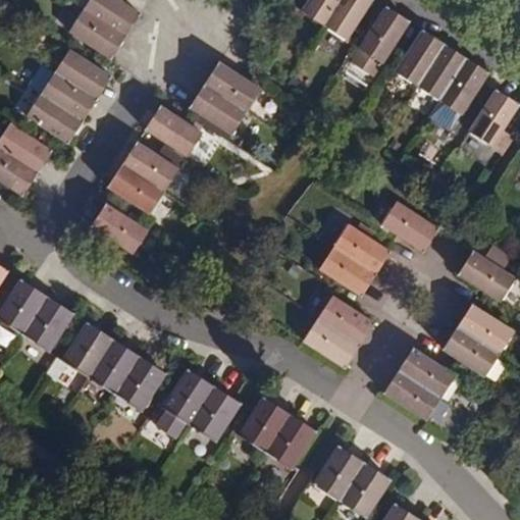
[(90,0),(85,8),(127,36),(143,13),(123,1),(122,0),(90,0)]
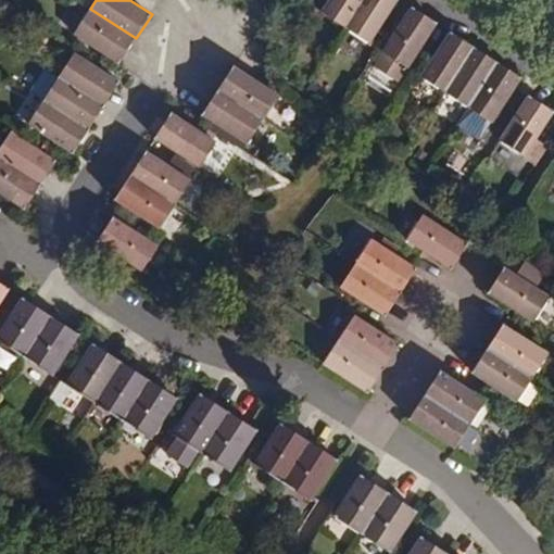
[(344,27),(362,0),(329,0),(322,12),(344,27)]
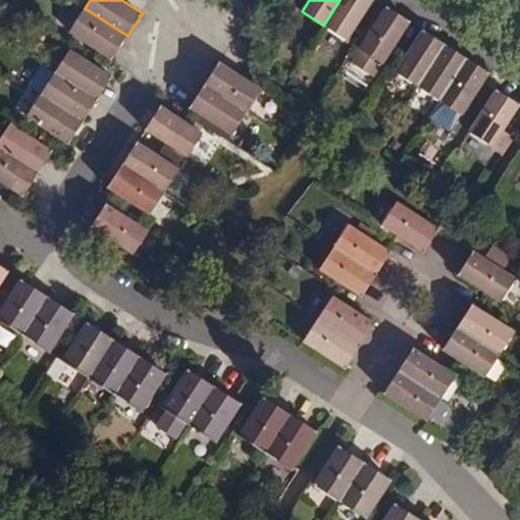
[(340,0),(323,26),(347,40),(372,0),(340,0)]
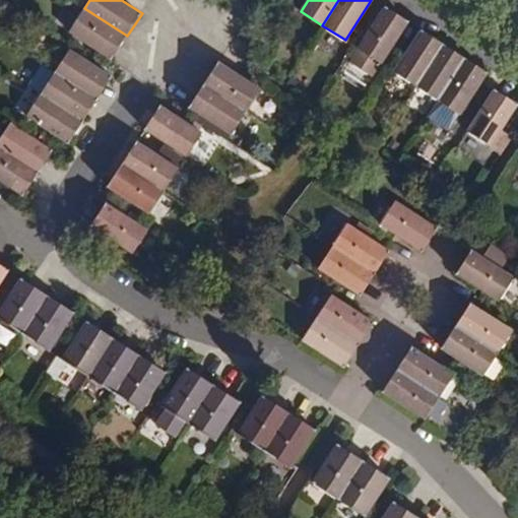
[(408,20),(386,5),(359,49),(350,62),(372,75),(408,20)]
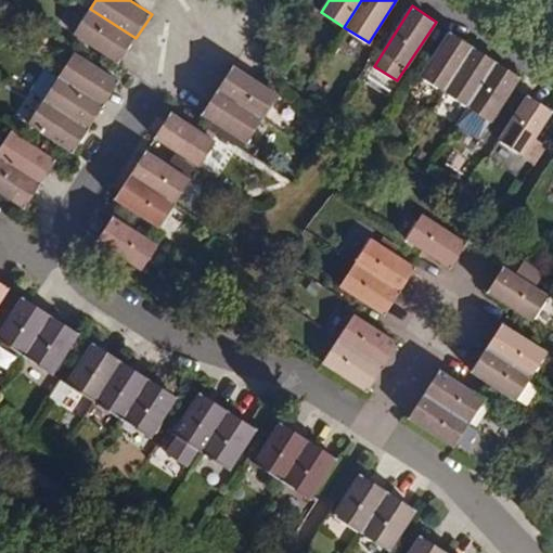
[(120,63),(136,38),(90,9),(74,34),(120,63)]
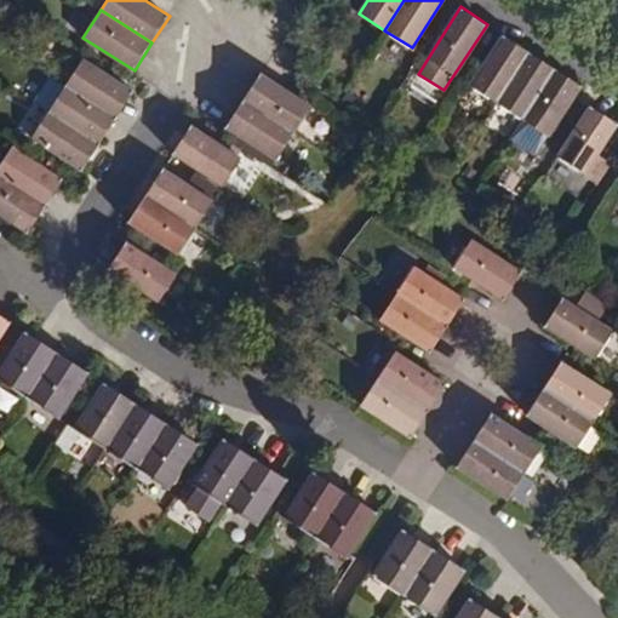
[(469,85),(496,103),(530,51),(502,34),(469,85)]
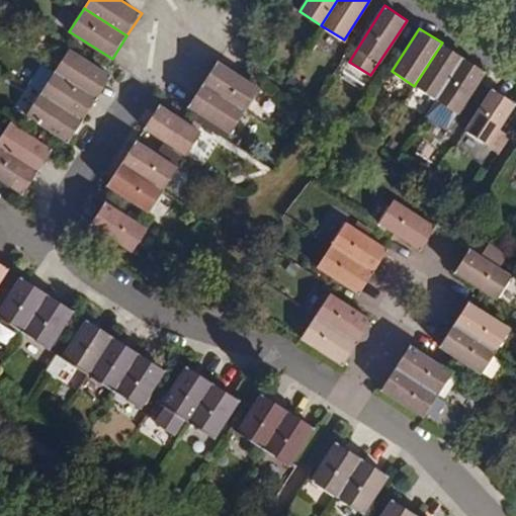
[(414,86),(436,100),(464,57),(442,43),(414,86)]
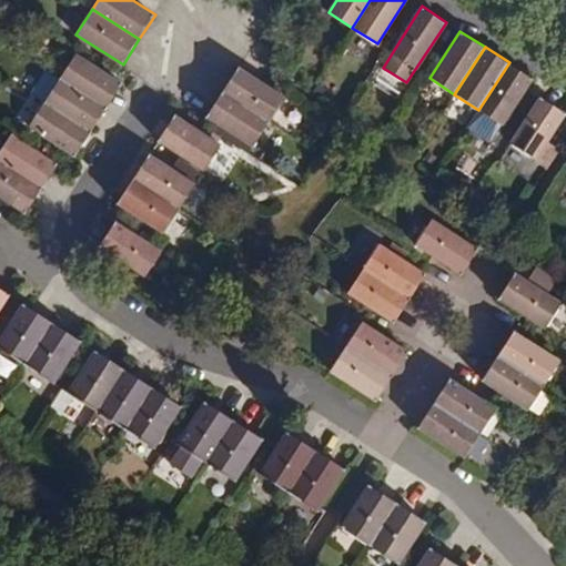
[(78,53),(62,79),(107,108),(123,83),(78,53)]
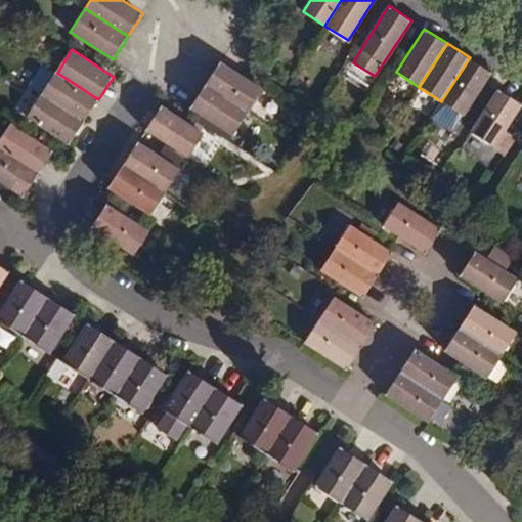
[(470,57),(441,101),(463,116),(491,71),(470,57)]
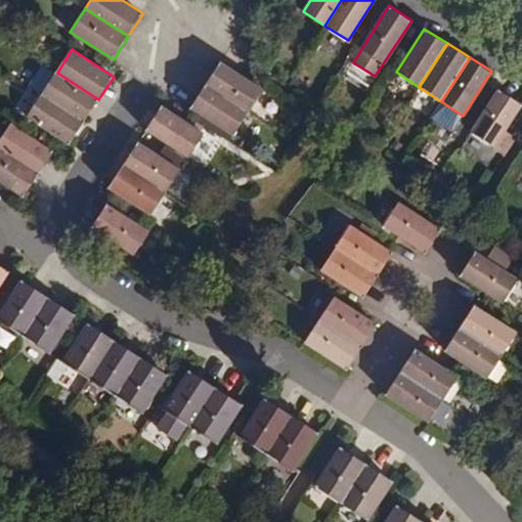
[(220,61),(206,84),(249,112),(263,89),(220,61)]
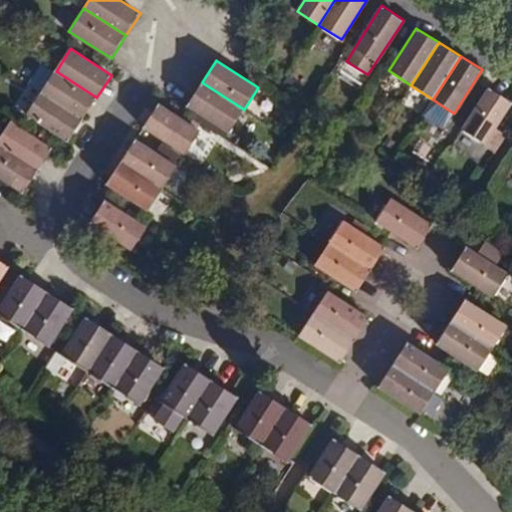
[(96,97),(56,71),(43,63),(30,84),(42,91),(83,117),(96,97)]
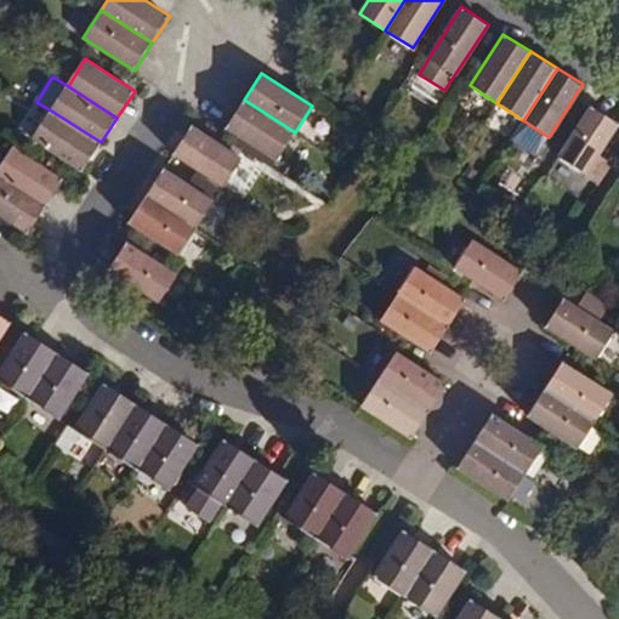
[(295,132),(244,100),(228,123),(226,126),(278,160),(295,132)]
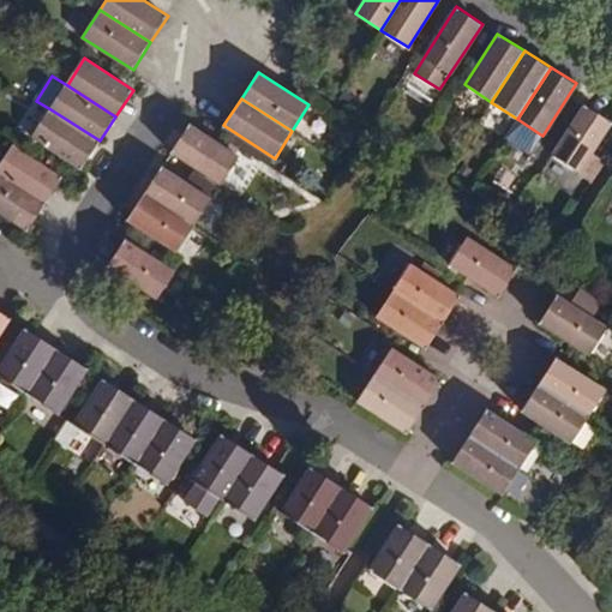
[(611,121),(585,105),(551,156),(579,173),(576,175),(589,184),(605,160),(592,151),(611,121)]
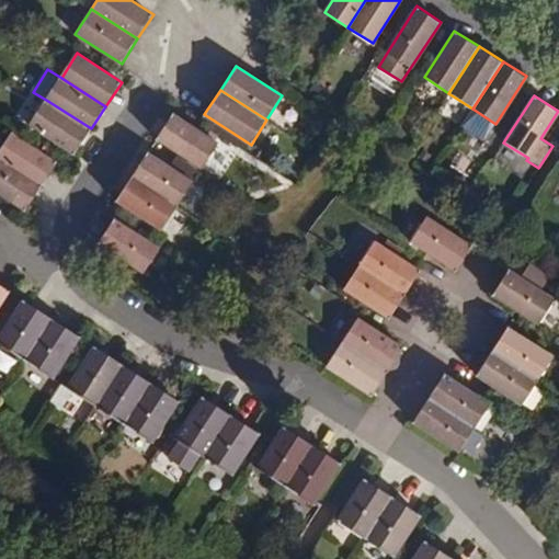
[(91,128),(46,100),(31,124),(76,153),(91,128)]
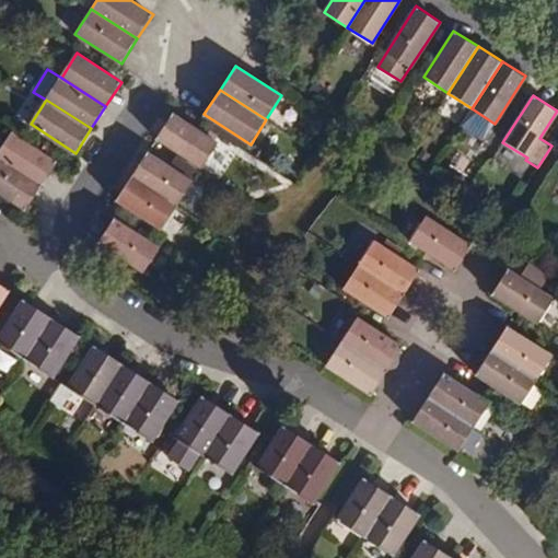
[(221,143),(173,113),(157,138),(205,170),(221,143)]
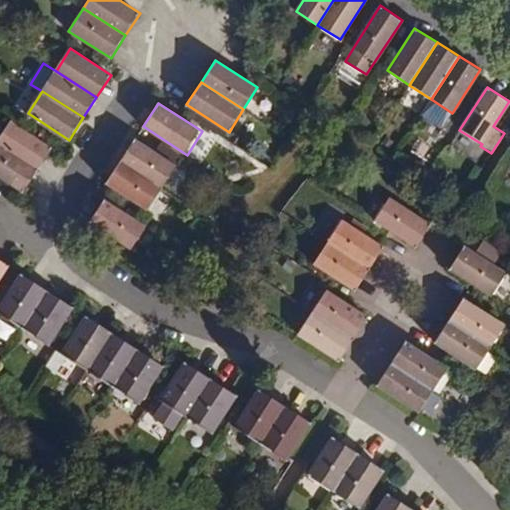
[(10,121),(0,136),(0,144),(38,169),(51,148),(10,121)]
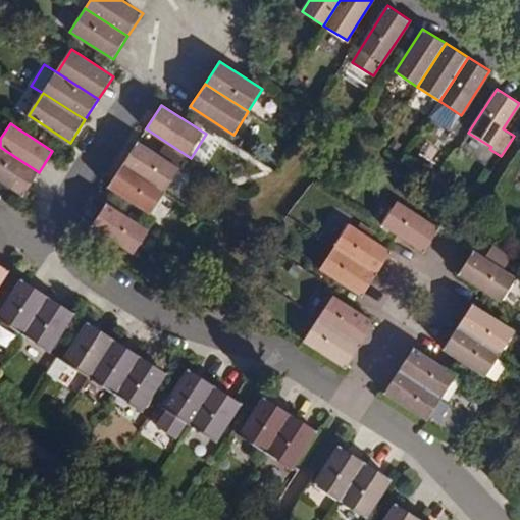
[(137,143),(122,164),(167,193),(182,171),(137,143)]
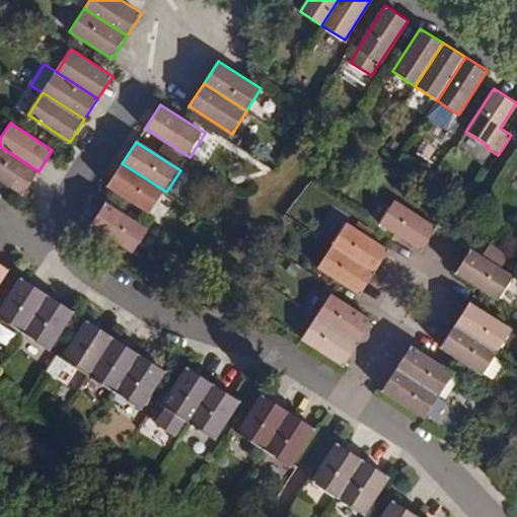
[(39,171),(0,146),(0,177),(24,194),(39,171)]
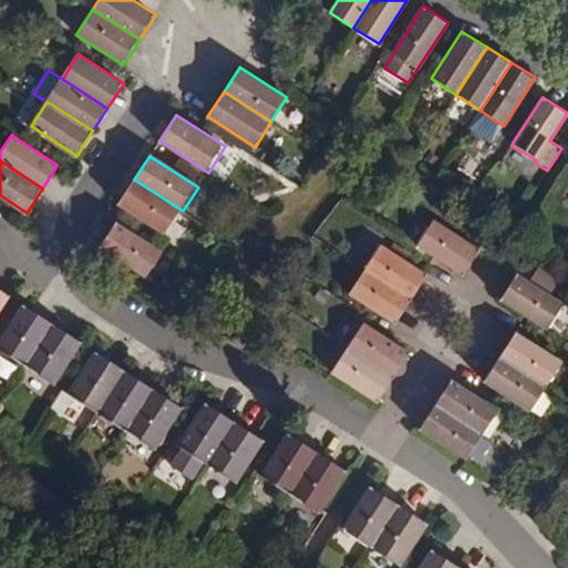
[(183,211),(134,179),(118,203),(166,235),(183,211)]
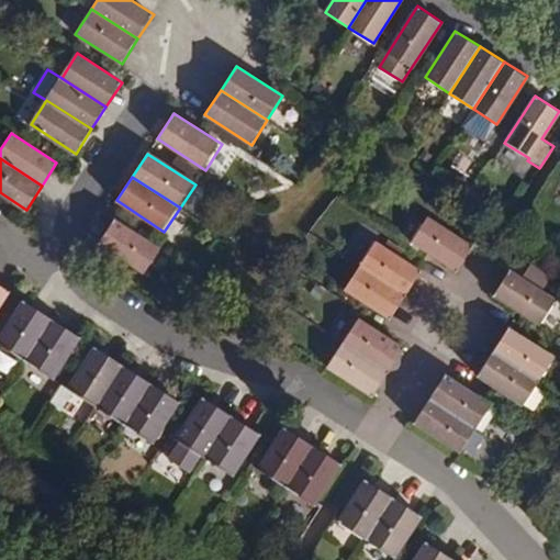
[(164,250),(115,220),(99,245),(147,275),(164,250)]
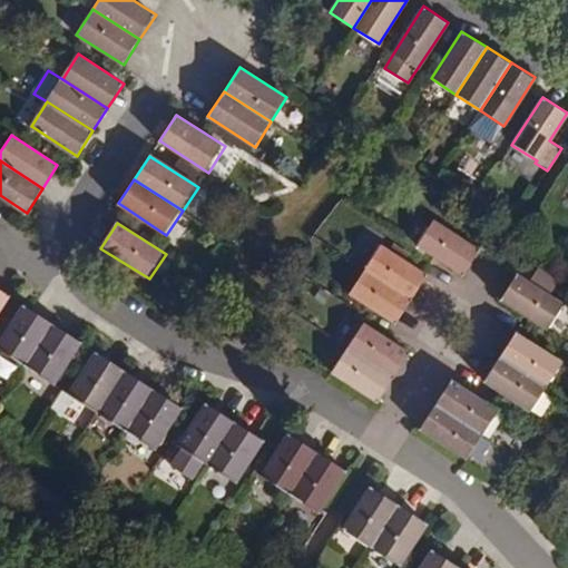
[(476,256),(428,226),(417,244),(463,275),(476,256)]
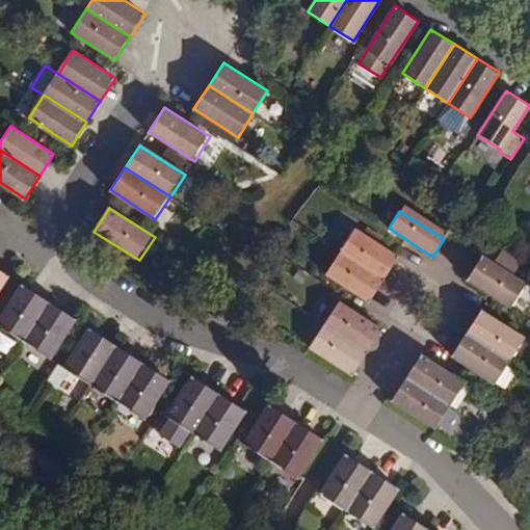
[(354,228),(340,250),(383,280),(399,256),(354,228)]
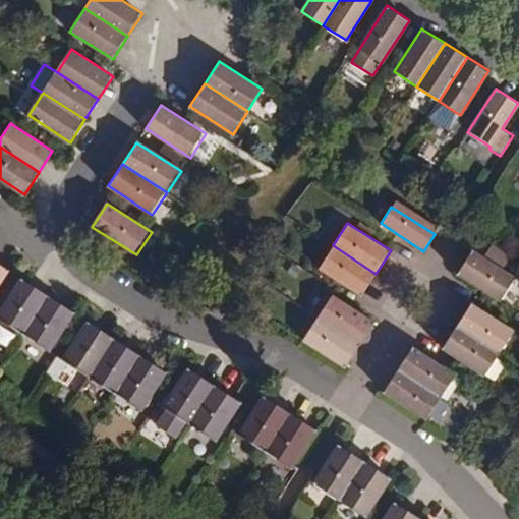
[(361,296),(376,274),(333,245),(319,269),(361,296)]
